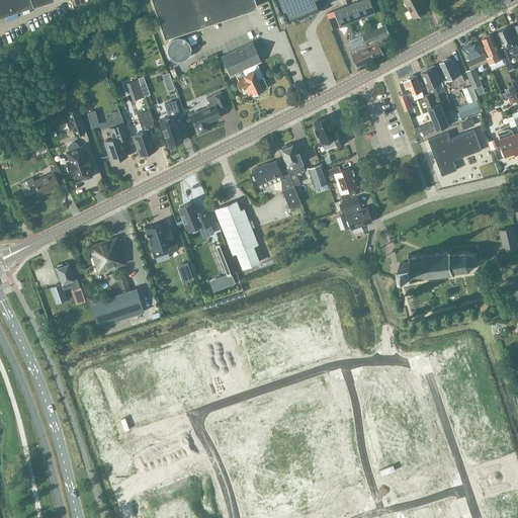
[(0,0),(0,17),(53,0),(0,0)]
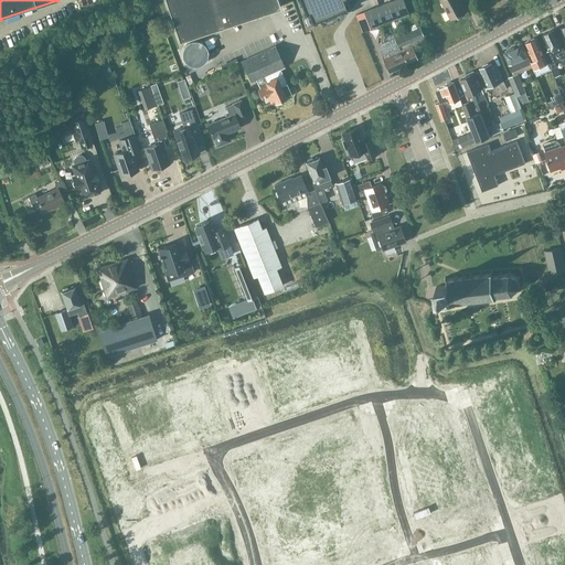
[(166,0),(180,41),(237,22),(238,22),(277,9),(280,8),(278,0),(166,0)]
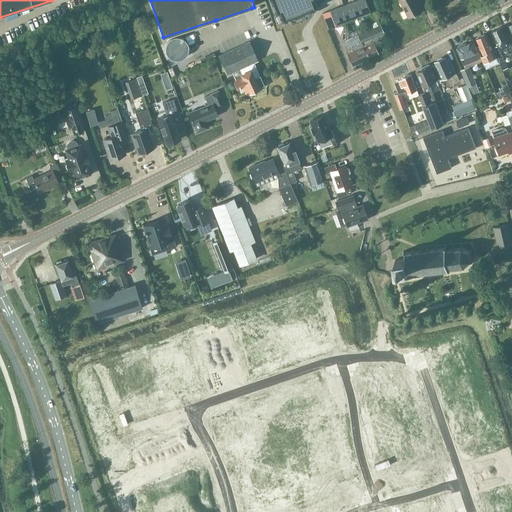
[(269,0),(275,14),(276,15),(278,14),(281,21),(282,22),(290,19),(293,18),(300,15),(306,12),(310,11),(318,8),(317,7),(314,0),(269,0)]
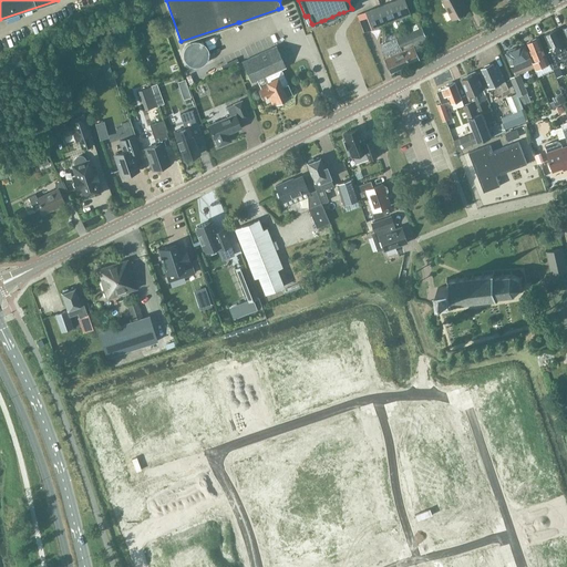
[(399,19),(405,16),(410,14),(404,0),(395,0),(366,12),(372,29),(399,19)]
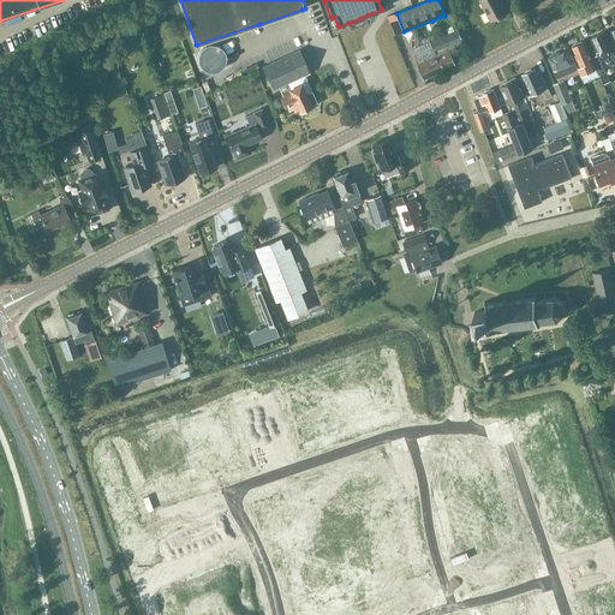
[(479,0),(491,22),(508,12),(501,0),(479,0)]
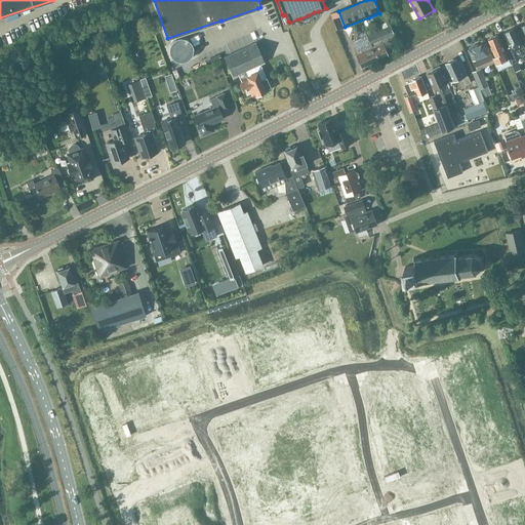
[(375,14),(369,17),(371,25),(377,22),(375,14)]
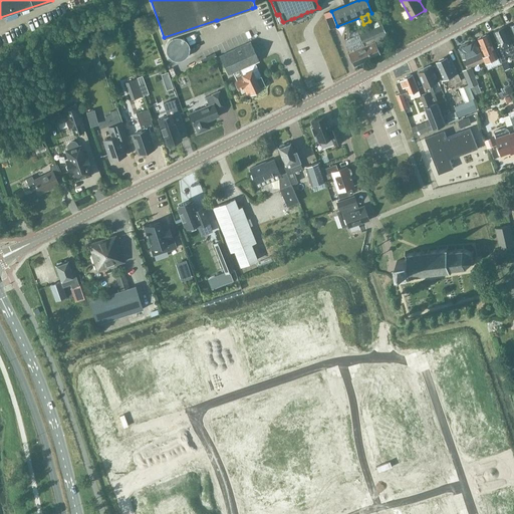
[(283,23),(289,39),(302,35),(296,18),(283,23)]
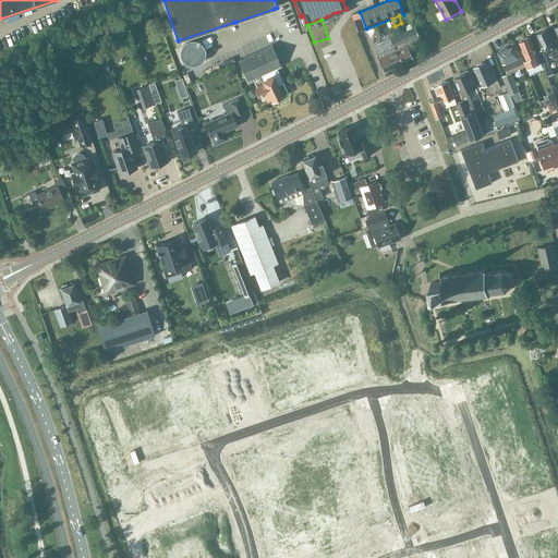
[(393,47),(409,40),(416,37),(413,27),(390,38),(393,47)]
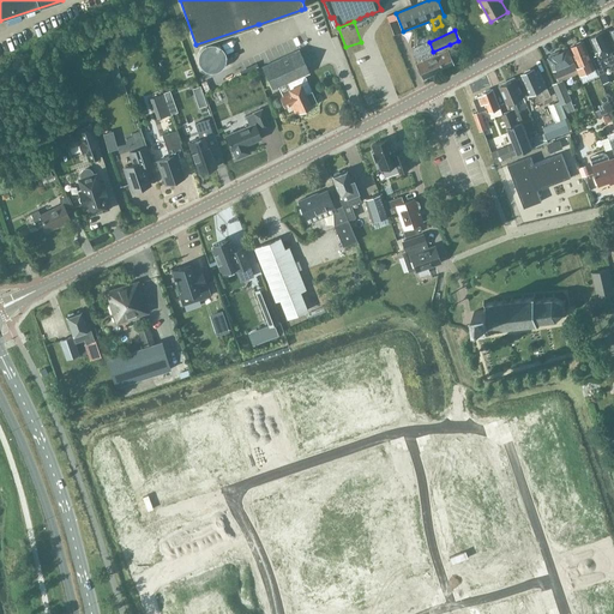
[(589,53),(593,61),(596,68),(599,74),(606,72),(601,61),(607,59),(609,65),(613,62),(613,56),(613,54),(612,52),(603,32),(590,38),(595,50),(589,53)]
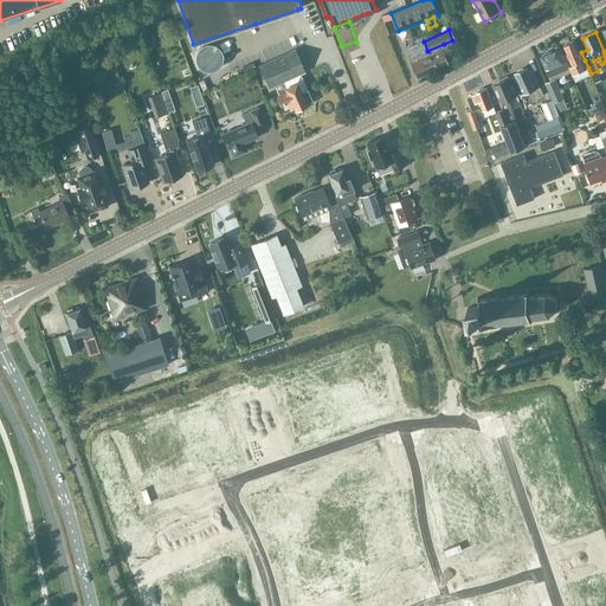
[(424,42),(406,49),(411,60),(429,53),(427,51),(424,42)]
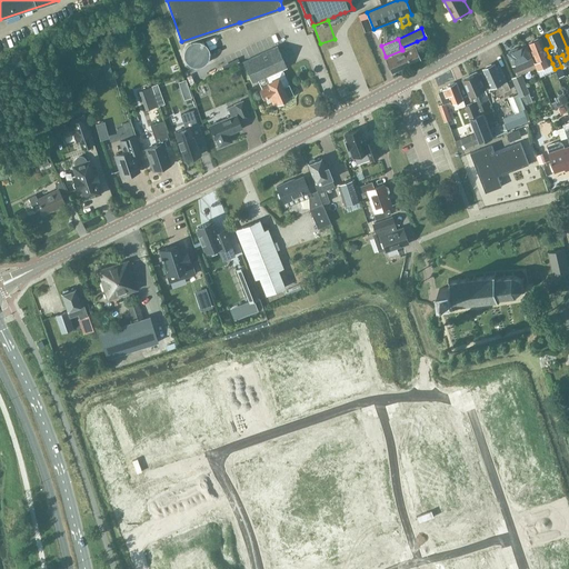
[(552,63),(549,57),(546,49),(541,39),(529,43),(537,62),(535,63),(538,70),(552,63)]
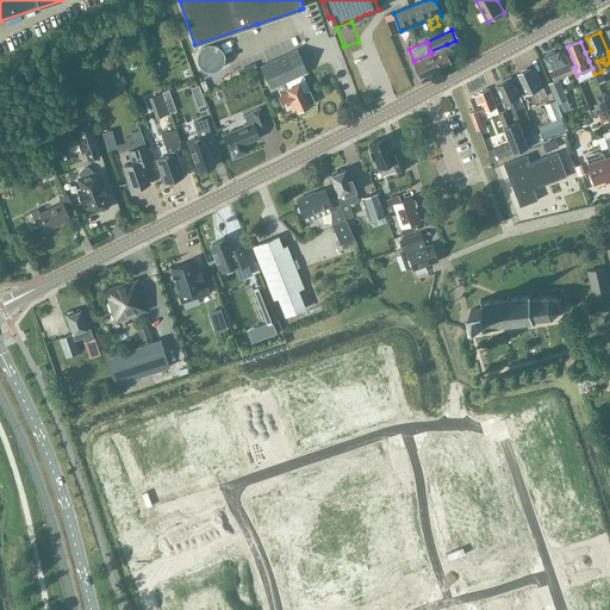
[(565,49),(545,58),(553,78),(573,68),(565,49)]
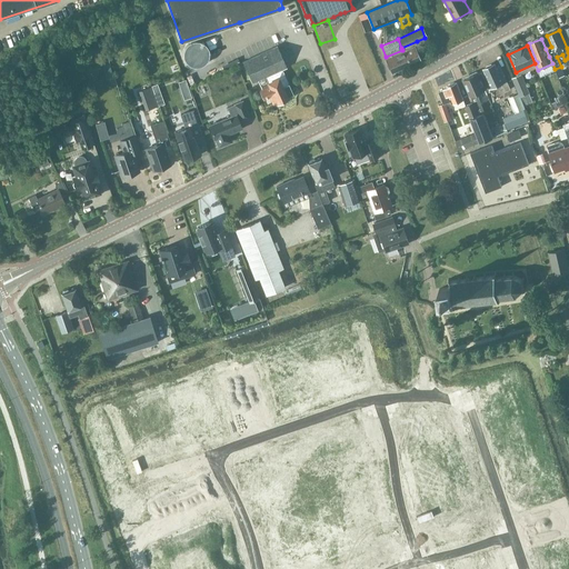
[(293,95),(289,85),(282,87),(279,78),(269,82),(267,77),(287,67),(277,47),(242,62),(252,83),(258,80),(262,89),(260,90),(265,100),(270,97),(273,103),(278,102),(278,103),(279,102),(281,103),(286,101),(287,99),(288,99),(287,98),(293,95)]
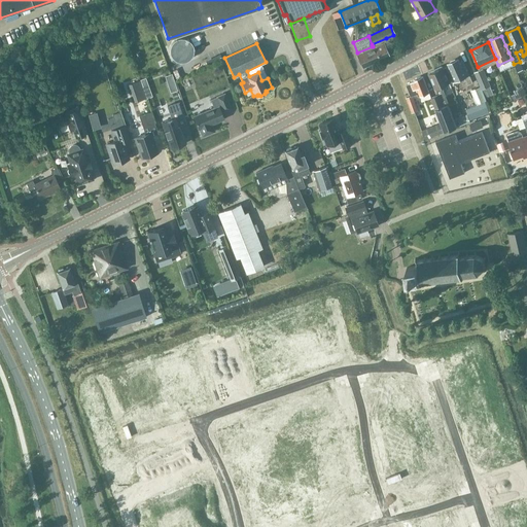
[(357,56),(363,68),(389,57),(384,43),(357,56)]
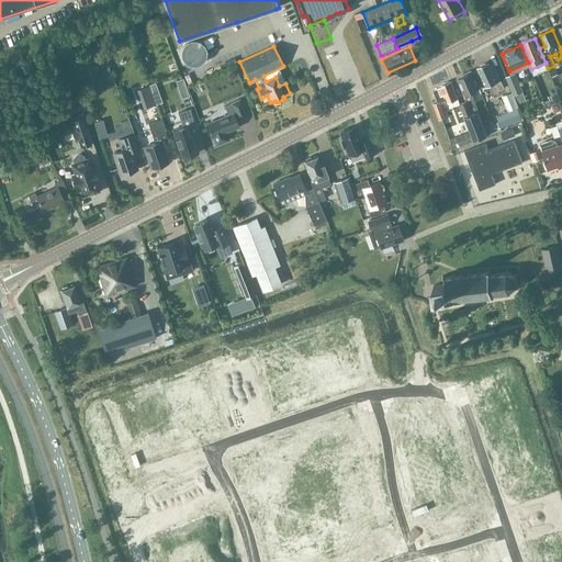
[(158,58),(164,72),(176,69),(171,54),(158,58)]
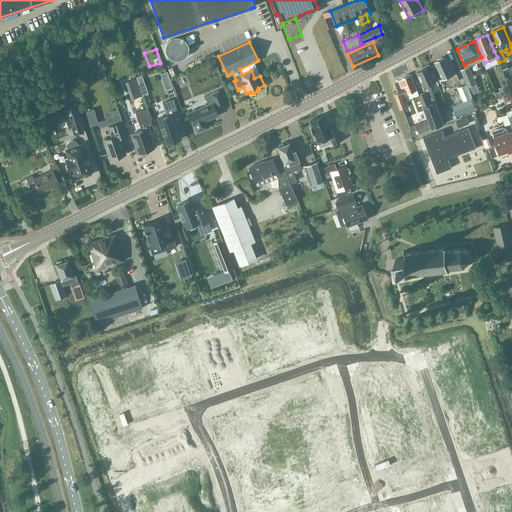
[(98,56),(92,58),(96,69),(102,67),(98,56)]
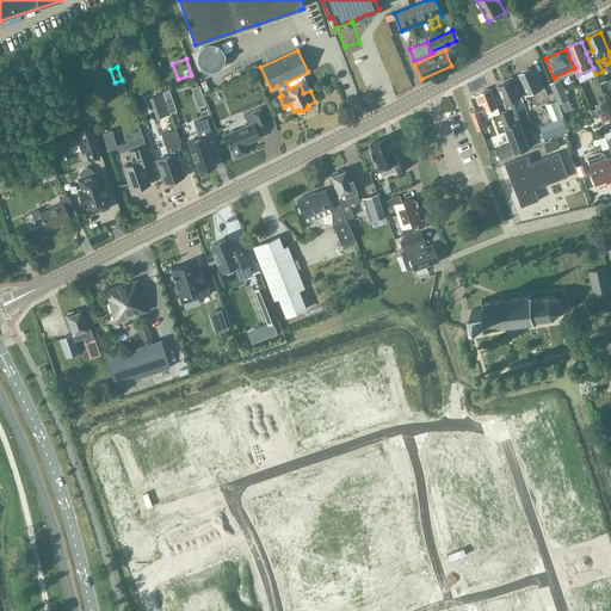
[(520,73),(522,75),(519,76),(528,96),(539,90),(543,98),(549,96),(537,69),(532,71),(531,68),(530,69),(528,68),(523,71),(523,73),(520,73)]
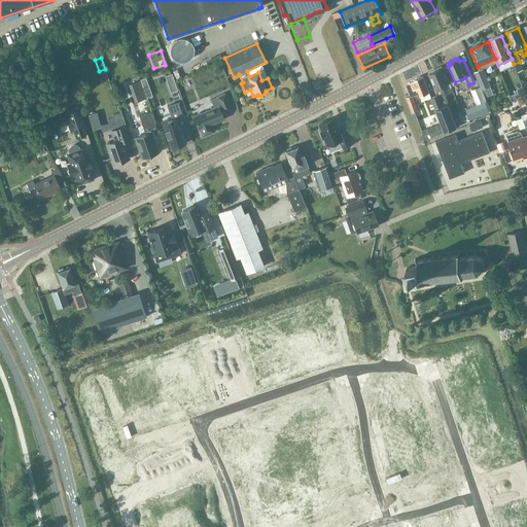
[(520,62),(514,64),(518,72),(524,69),(520,62)]
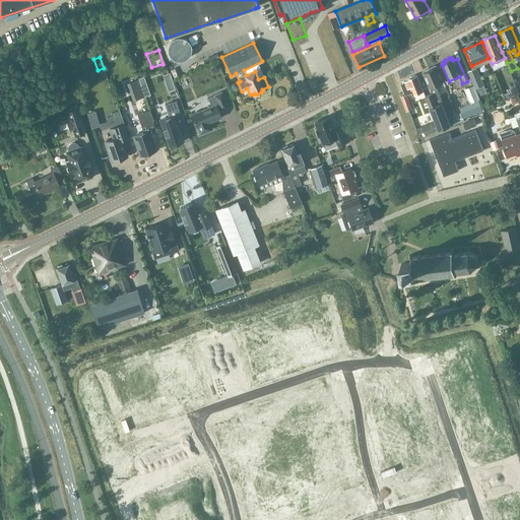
[(436,122),(415,129),(418,138),(451,125),(443,104),(437,85),(444,82),(438,67),(436,67),(436,66),(430,68),(431,70),(426,72),(429,79),(427,80),(430,88),(431,88),(433,93),(426,96),(436,122)]
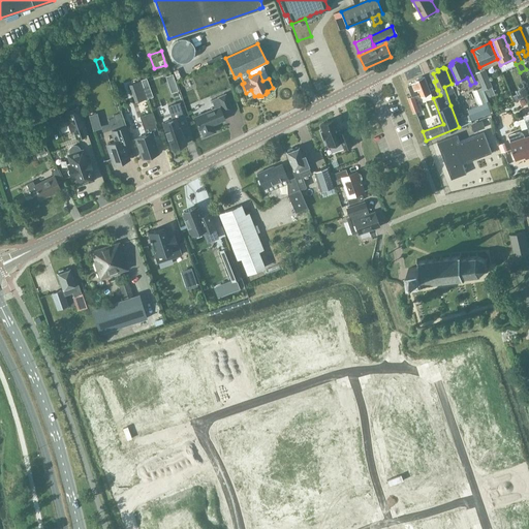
[(485,69),(476,73),(483,87),(484,90),(492,87),(485,69)]
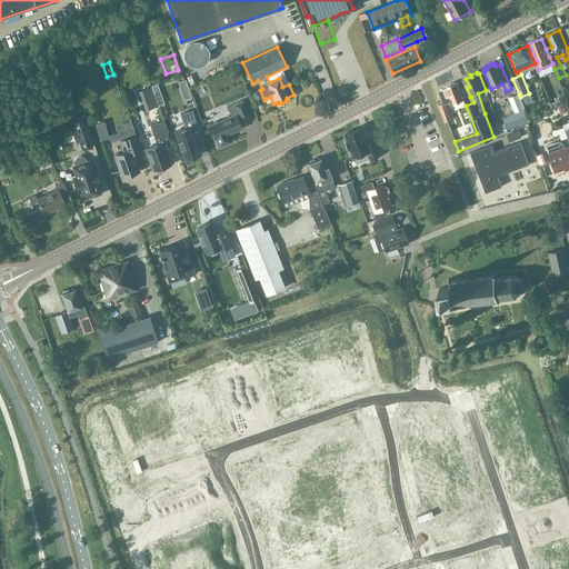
[(176,95),(188,91),(185,79),(172,81),(176,95)]
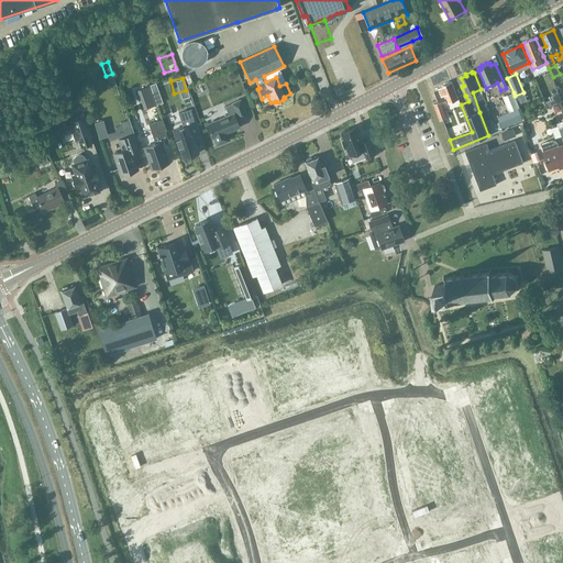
[(443,86),(443,87),(440,88),(440,89),(434,91),(439,103),(434,105),(441,120),(448,118),(441,102),(446,100),(448,103),(459,99),(452,83),(443,86)]
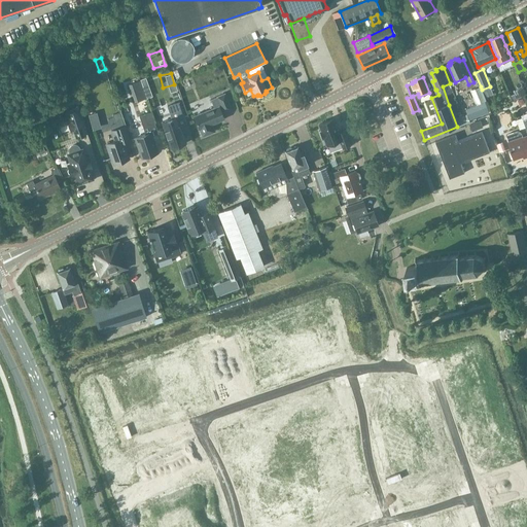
[(141,80),(130,84),(134,95),(144,91),(143,86),(141,80)]
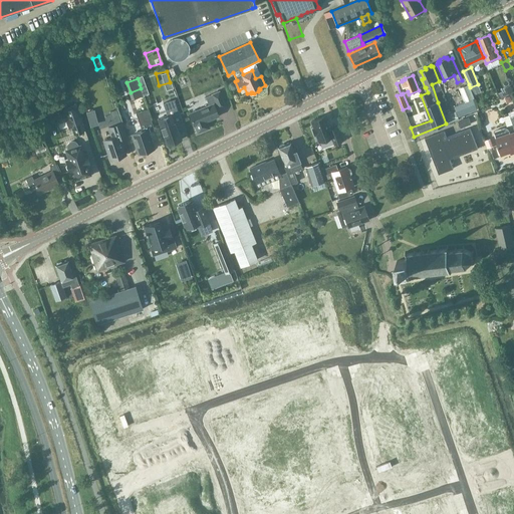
[(140,84),(141,88),(143,95),(149,94),(145,83),(140,84)]
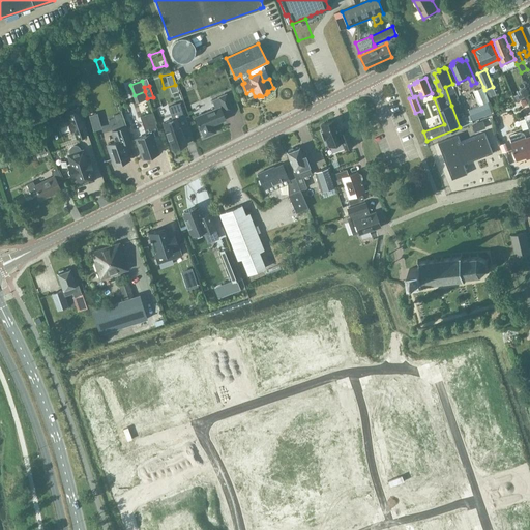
[(489,100),(488,98),(484,90),(483,87),(474,91),(478,104),(479,105),(488,101),(489,100)]
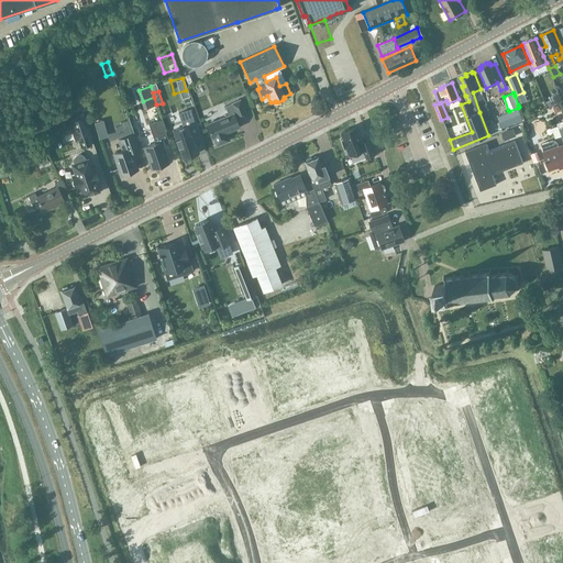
[(523,92),(515,96),(518,105),(527,100),(523,92)]
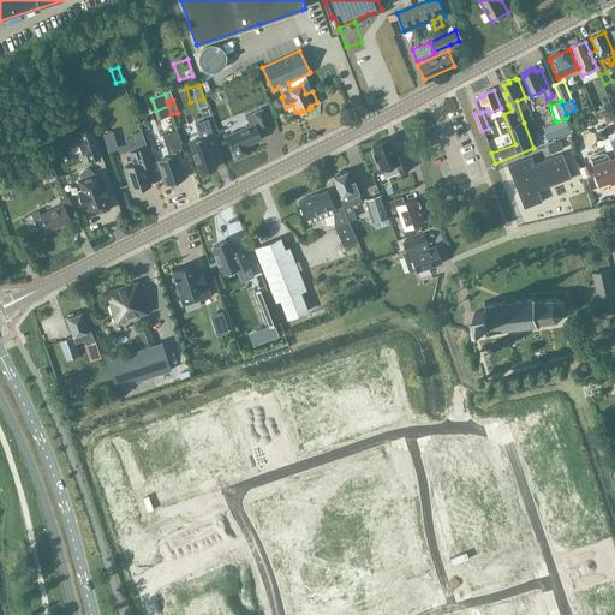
[(610,102),(599,107),(601,109),(603,115),(614,111),(610,102)]
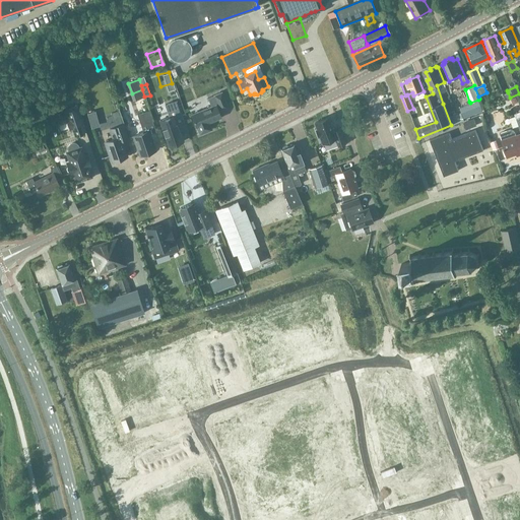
[(200,134),(211,130),(209,123),(221,118),(218,111),(220,111),(229,108),(222,92),(214,95),(208,99),(211,107),(192,115),(197,128),(200,134)]
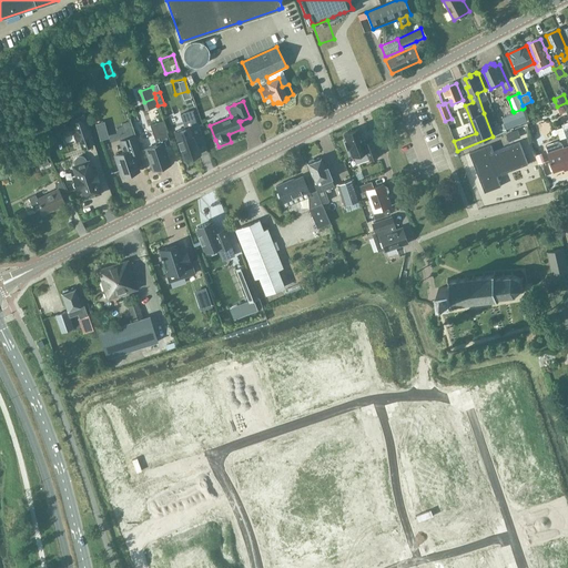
[(515,113),(504,118),(507,129),(527,122),(523,109),(514,112),(515,113)]
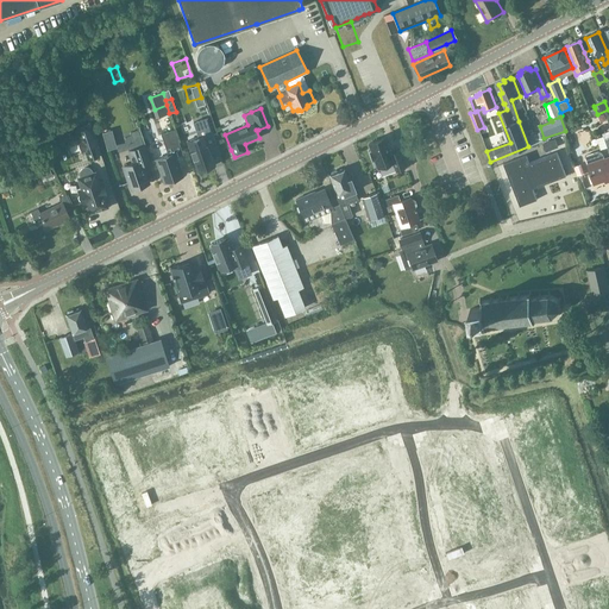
[(199,137),(188,142),(199,171),(211,168),(215,165),(209,149),(217,145),(207,118),(194,123),(199,137)]
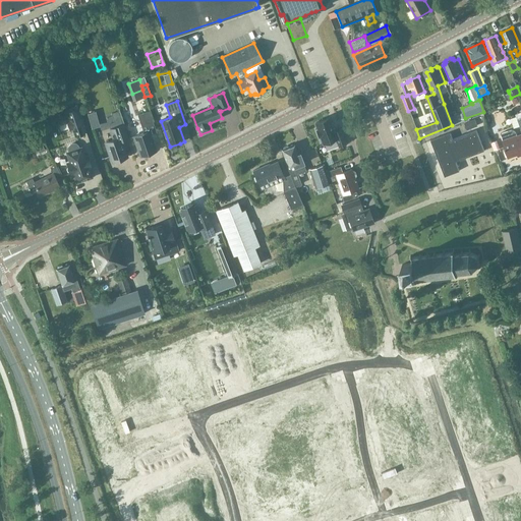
[(68,112),(70,119),(67,120),(70,131),(74,129),(76,136),(84,134),(76,110),(68,112)]
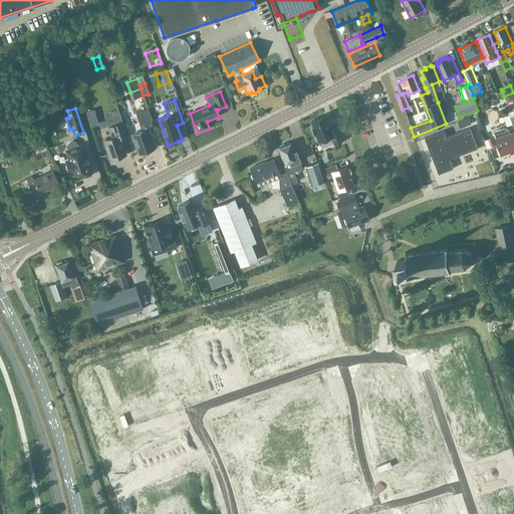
[(133,135),(140,154),(154,149),(148,133),(155,131),(148,109),(136,113),(143,132),(133,135)]
